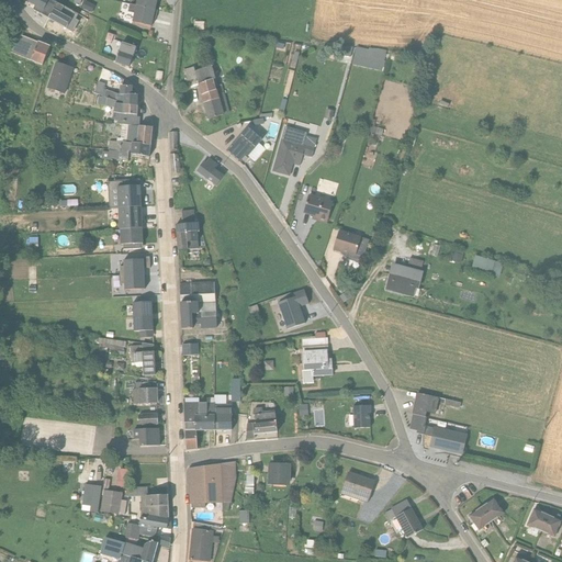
[(31,0),(29,3),(41,10),(46,0),(31,0)]
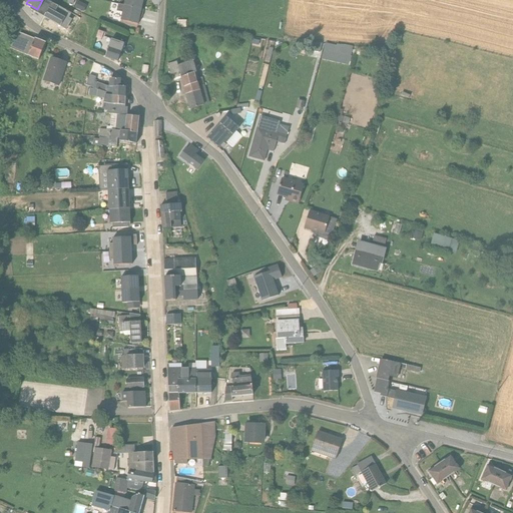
[(85,10),(88,2),(80,0),(78,0),(76,8),(85,10)]
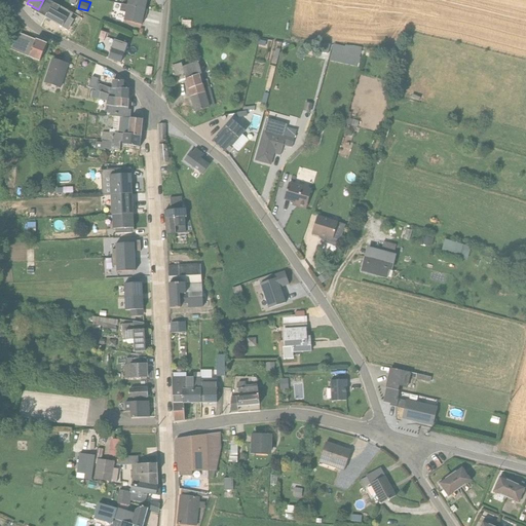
[(126,0),(126,4),(145,8),(146,0),(126,0)]
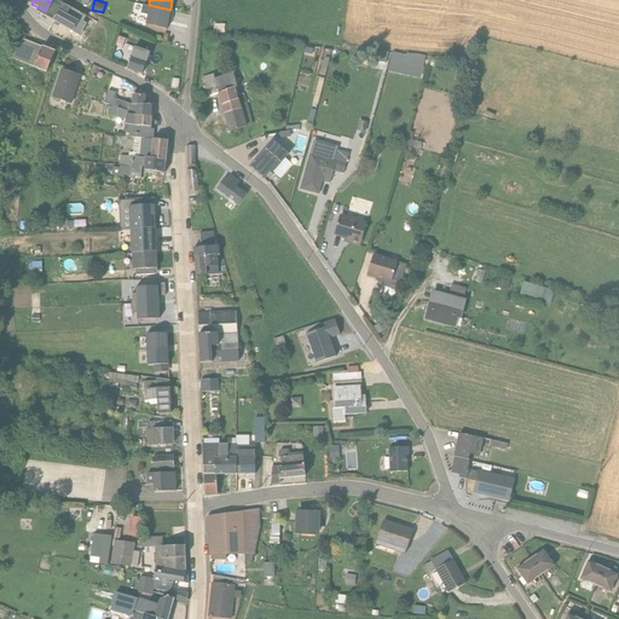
[(73,32),(81,17),(82,15),(79,13),(70,7),(62,4),(58,10),(52,21),(73,32)]
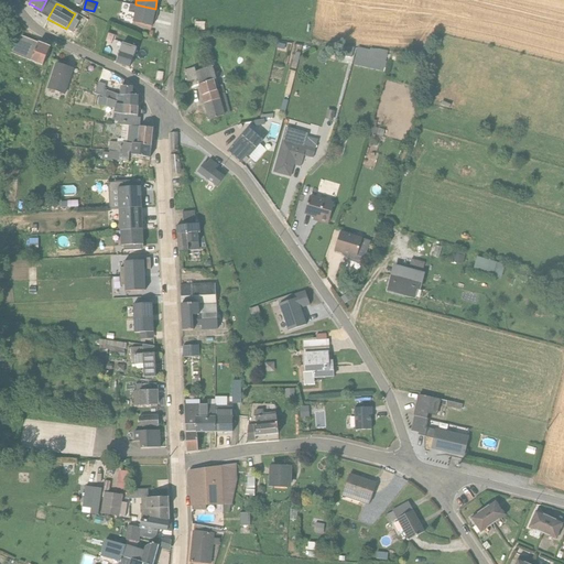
[(155,9),(136,4),(129,3),(128,11),(133,12),(131,22),(143,25),(151,26),(155,9)]
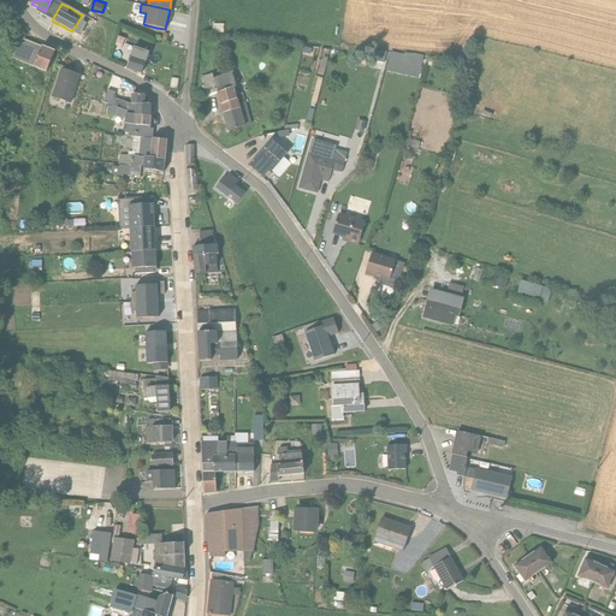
[(81,17),(72,31),(78,35),(86,23),(82,22),(83,19),(81,17)]
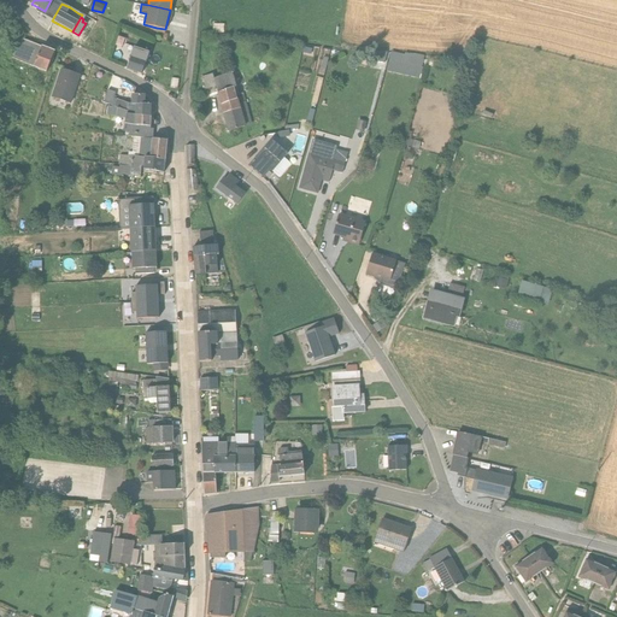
[(90,18),(81,36),(86,39),(95,22),(90,18)]
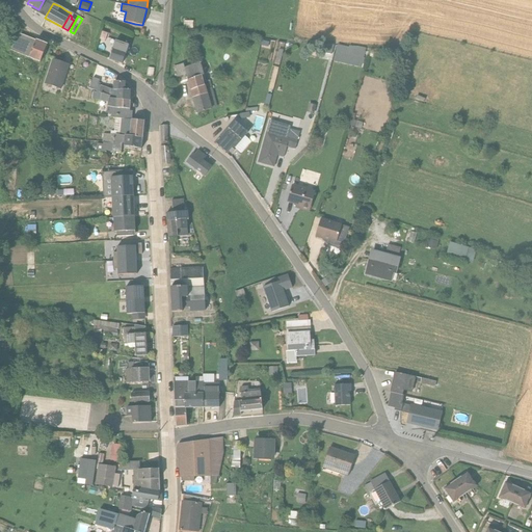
[(15,35),(21,38),(15,53),(18,53),(24,37),(26,37),(27,36),(23,34),(16,32),(15,35)]
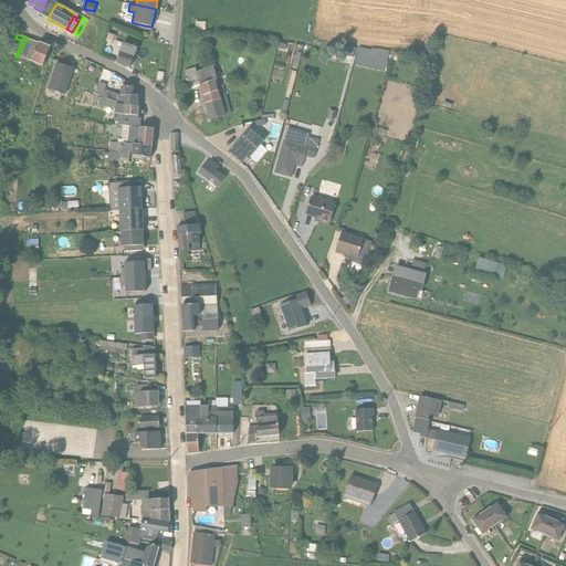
[(22,41),(16,38),(16,39),(12,38),(6,54),(16,58),(22,41)]
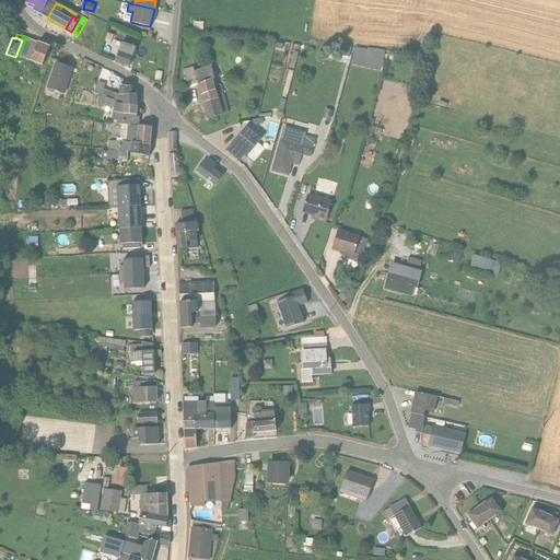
[(25,39),(19,56),(16,60),(25,63),(26,62),(34,66),(35,63),(30,61),(37,42),(28,38),(27,39),(25,39)]
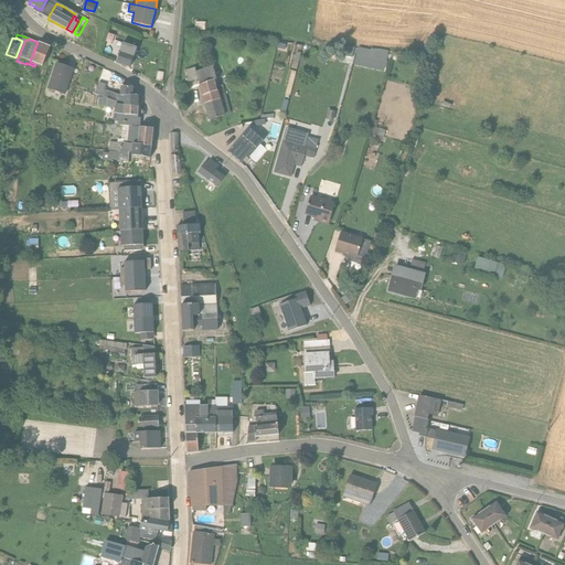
[(30,62),(35,64),(42,66),(50,48),(38,42),(30,62)]
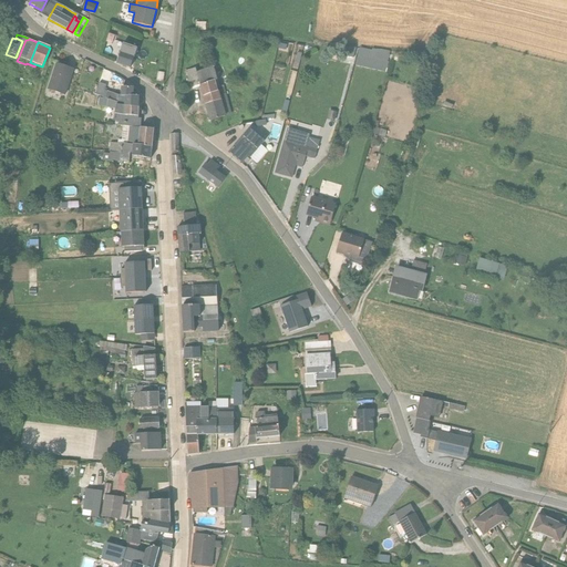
[(105,43),(103,52),(110,54),(113,45),(105,43)]
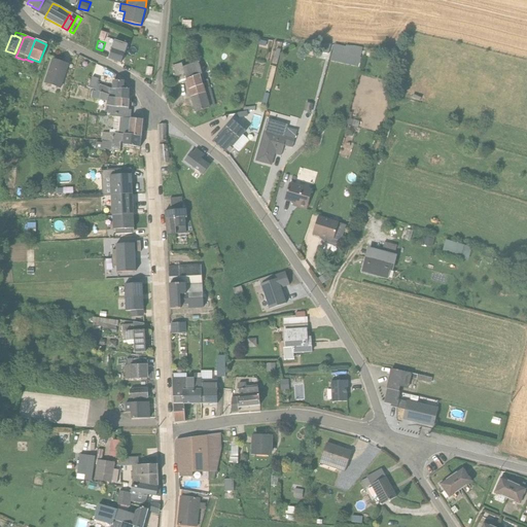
[(112,47),(108,59),(120,63),(125,51),(112,47)]
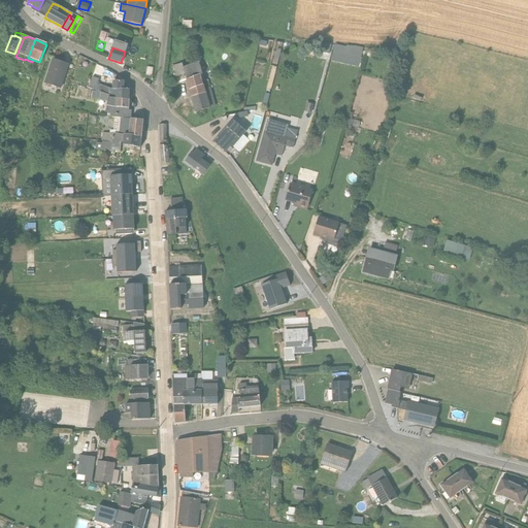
[(43,81),(43,84),(60,89),(68,64),(52,59),(43,81)]
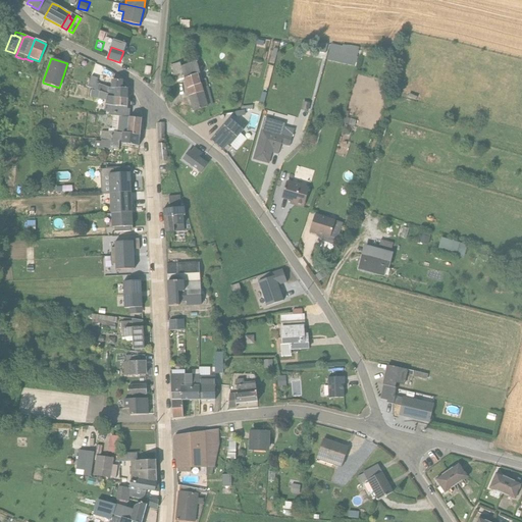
[(180,66),(183,73),(184,80),(198,73),(200,73),(196,61),(180,66)]
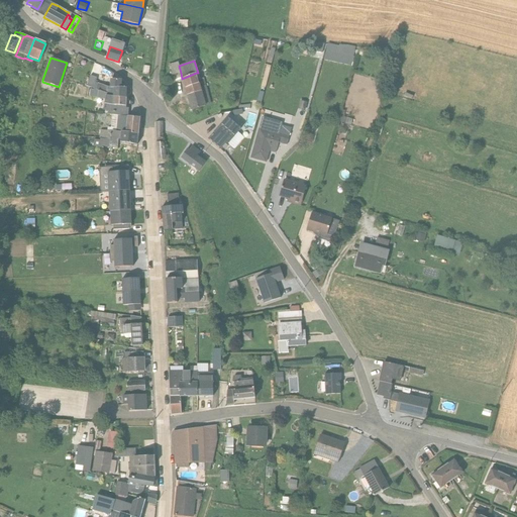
[(179,66),(178,62),(169,65),(173,75),(181,73),(179,66)]
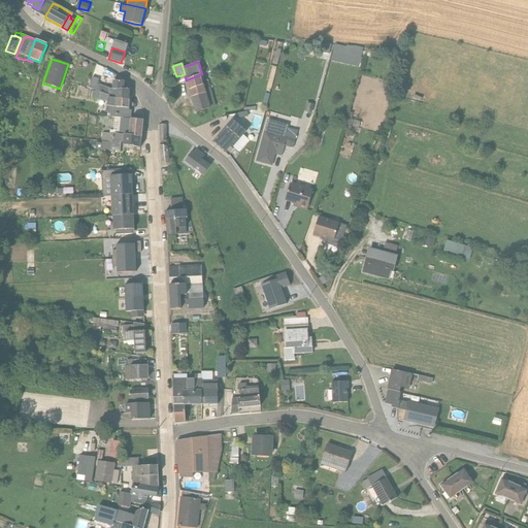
[(200,74),(186,80),(189,90),(203,86),(201,81),(200,74)]
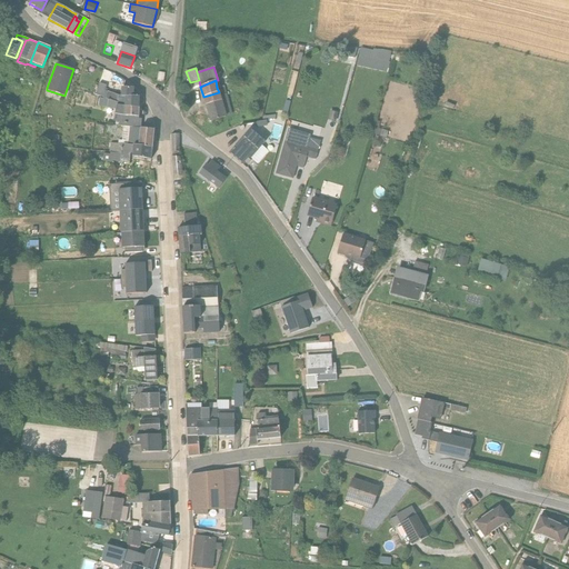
[(99,89),(97,96),(102,98),(106,87),(100,85),(99,89)]
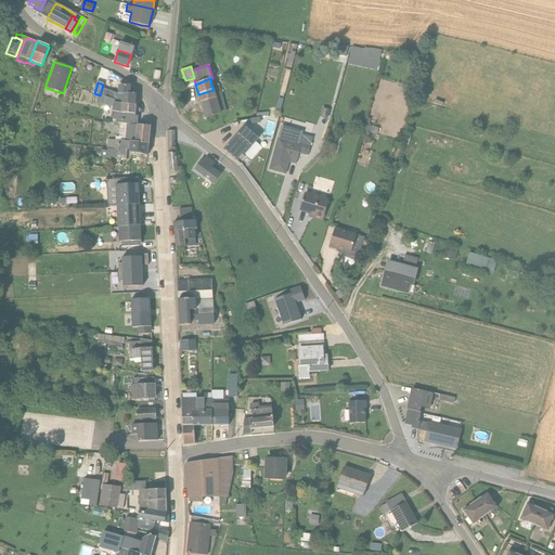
[(211,86),(214,90),(215,93),(221,92),(218,84),(211,86)]
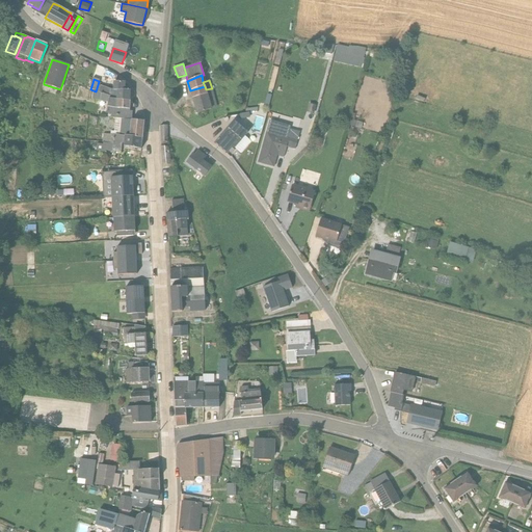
[(113,90),(116,90),(124,90),(125,83),(113,82),(113,90)]
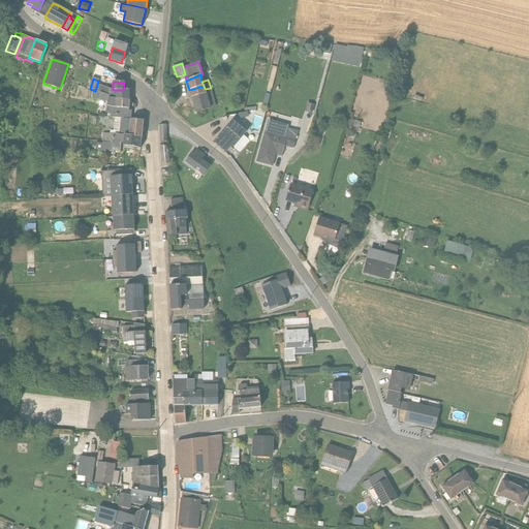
[(110,89),(106,88),(100,85),(99,89),(96,88),(95,91),(95,92),(92,91),(91,98),(98,100),(106,101),(107,98),(116,99),(116,90),(113,90),(110,89)]
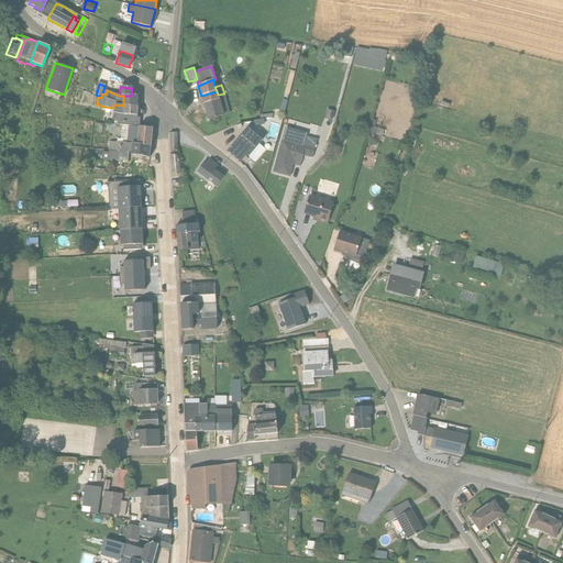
[(201,96),(200,97),(208,120),(224,116),(218,95),(217,91),(201,96)]
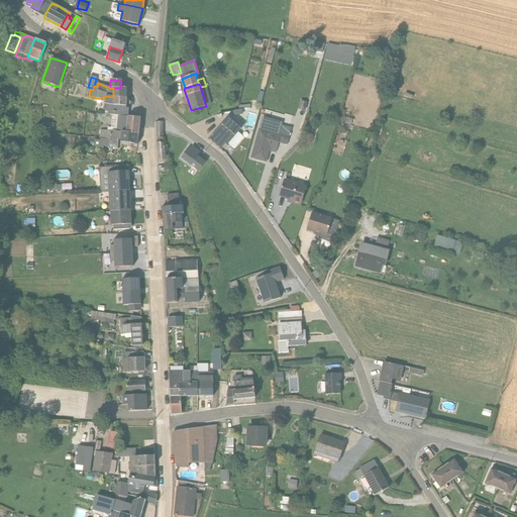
[(113,88),(113,97),(112,106),(125,106),(126,88),(120,88),(113,88)]
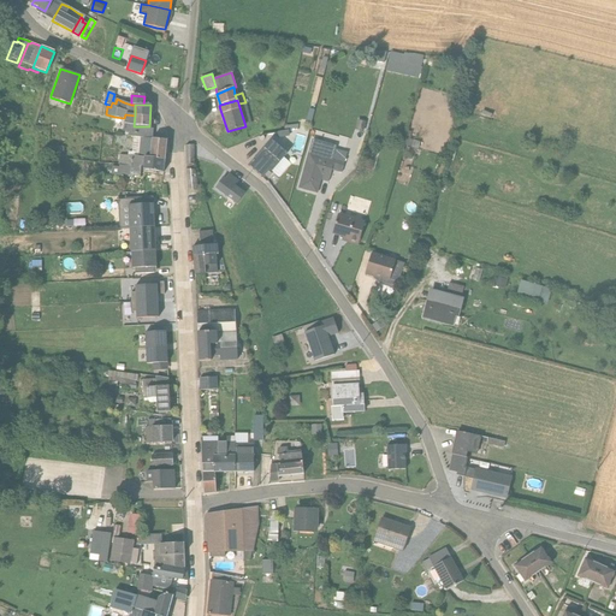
[(311,125),(312,118),(315,106),(311,105),(304,124),(311,125)]
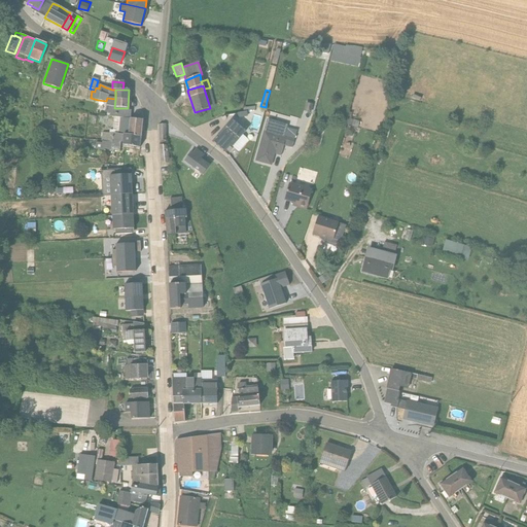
[(107,98),(106,101),(105,106),(114,108),(115,99),(107,98)]
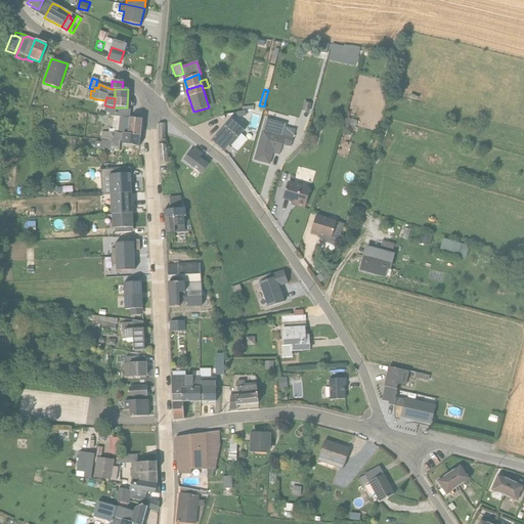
[(265,100),(264,106),(263,108),(271,111),(273,105),(268,103),(268,101),(265,100)]
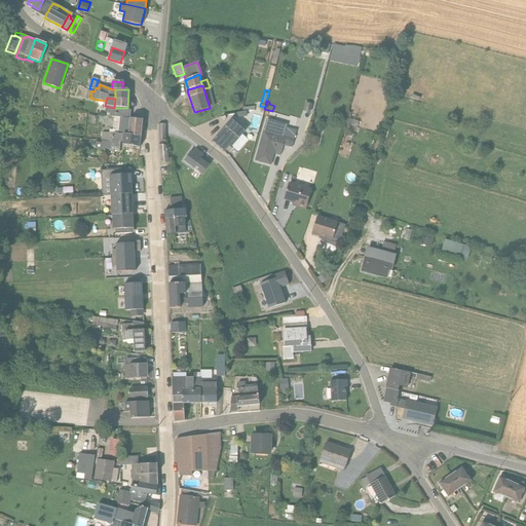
[(304,103),(302,111),(310,113),(312,105),(304,103)]
